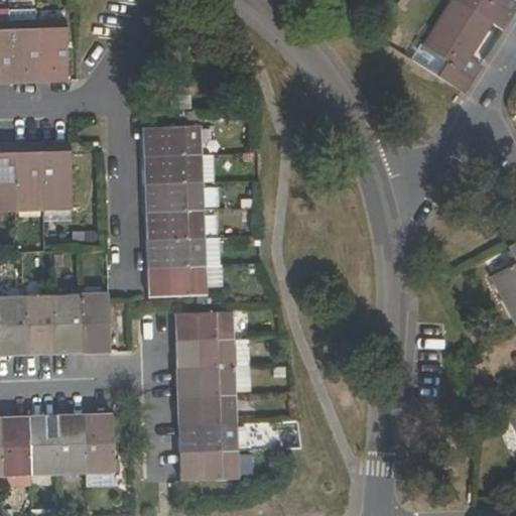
[(503,31),(515,8),(515,2),(511,0),(457,0),(457,2),(493,24),(503,31)]
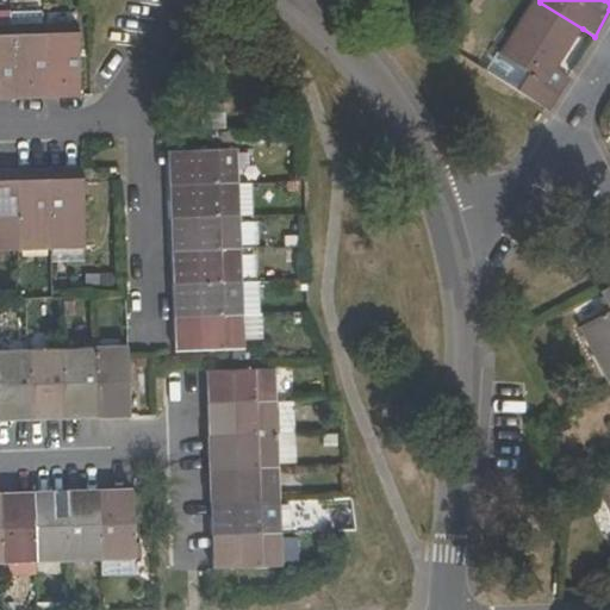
[(583,29),(540,2),(504,60),(528,74),(518,91),(548,110),(568,78),(556,69),(583,29)]
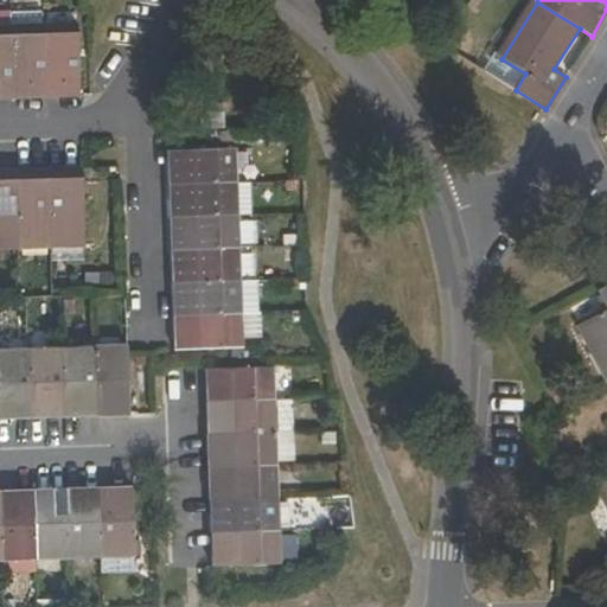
[(43,24),(45,96),(61,96),(78,95),(75,23),(43,24)]
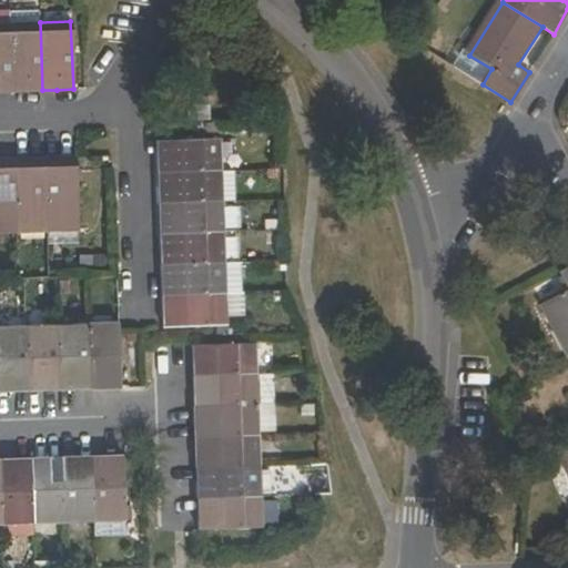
[(40,22),(9,23),(11,91),(29,90),(42,90),(40,22)]
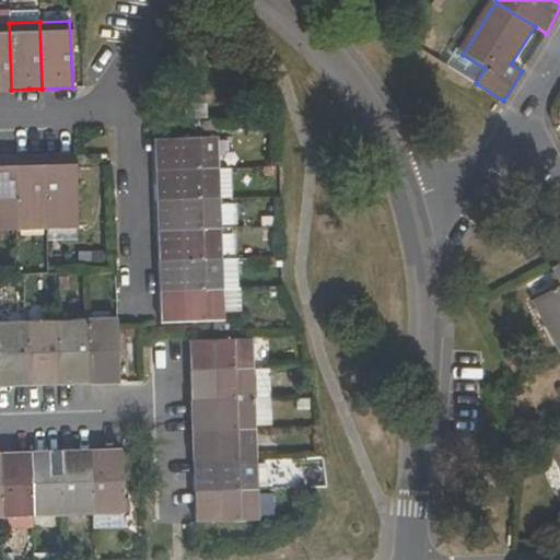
[(9,23),(0,23),(0,89),(11,90),(9,23)]
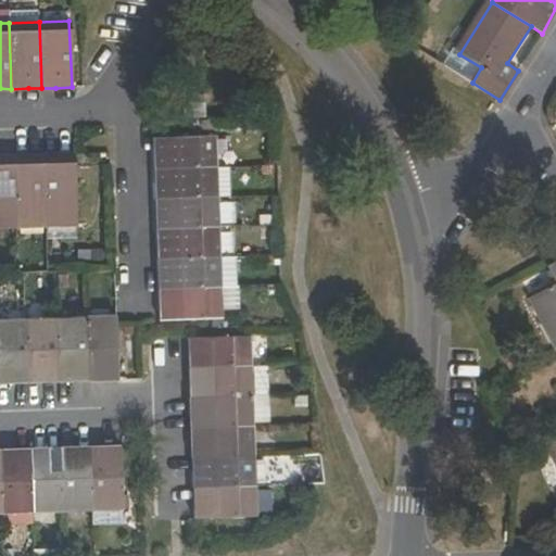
[(184,109),(185,118),(205,118),(205,96),(173,95),(172,109),(184,109)]
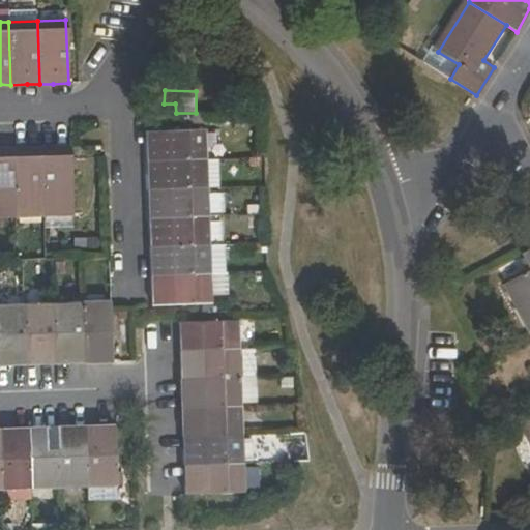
[(206,131),(147,133),(147,147),(147,160),(207,159),(206,131)]
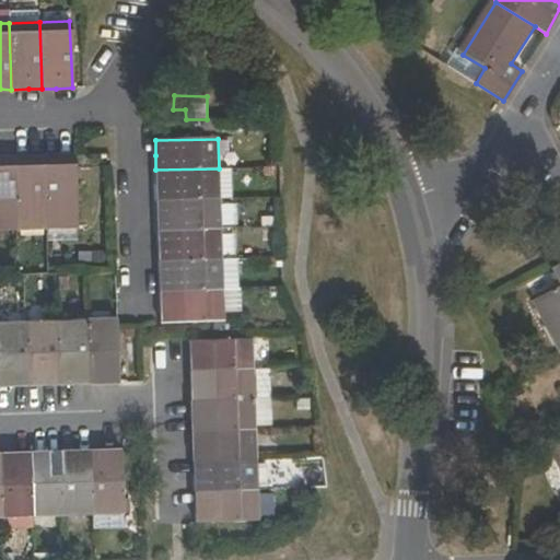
[(57,158),(42,159),(44,226),(44,241),(76,240),(73,158),(57,158)]
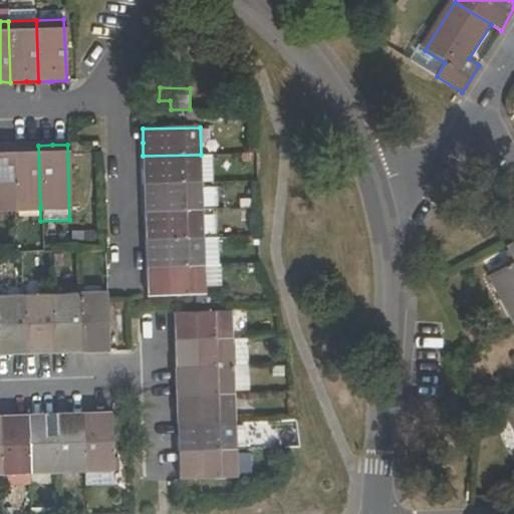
[(0,209),(13,209),(12,147),(0,147),(0,146),(0,209)]
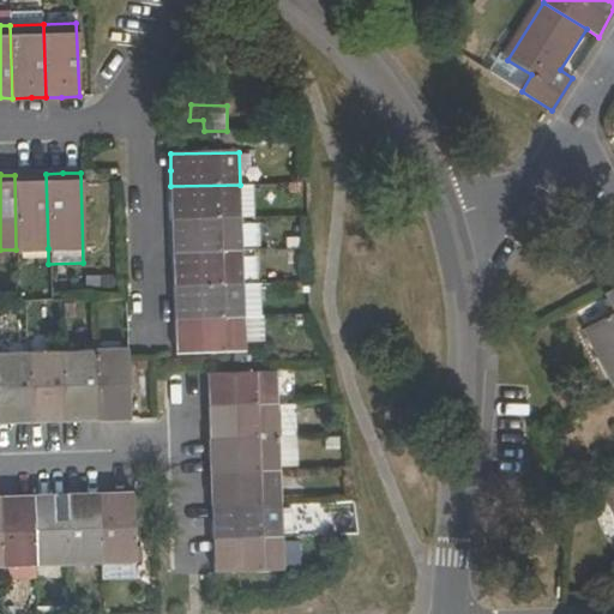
[(48,248),(46,174),(28,174),(14,175),(16,250),(48,248)]
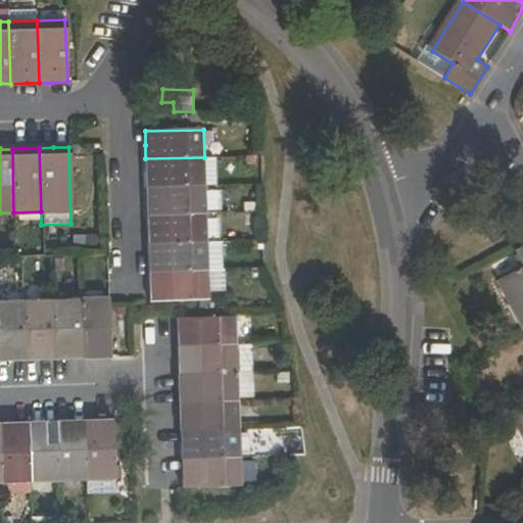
[(204,157),(145,158),(146,175),(146,188),(204,187),(204,157)]
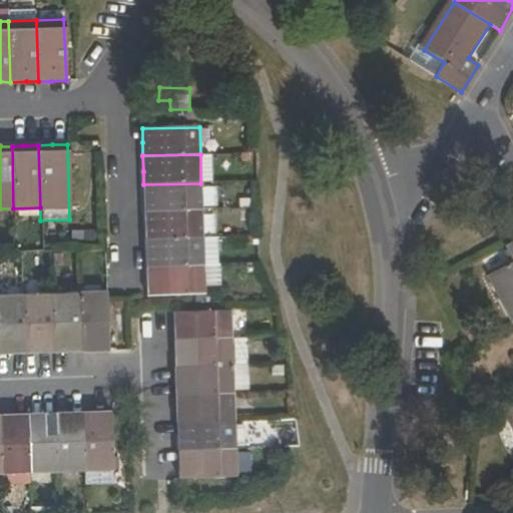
[(200,183),(143,184),(143,195),(144,213),(201,211),(200,183)]
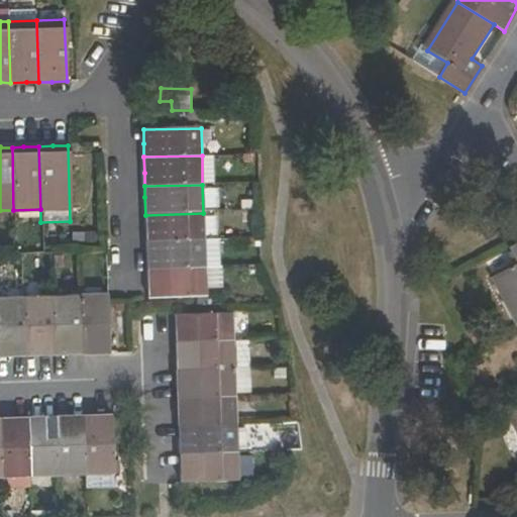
[(203,213),(145,215),(145,228),(145,240),(204,239),(203,213)]
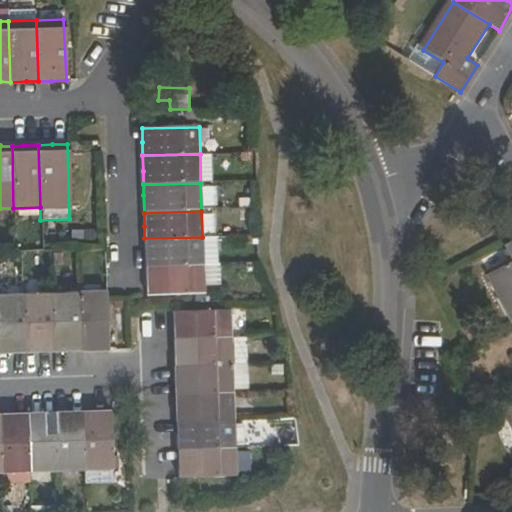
[(145,267),(202,266),(202,237),(144,238),(145,254),(145,267)]
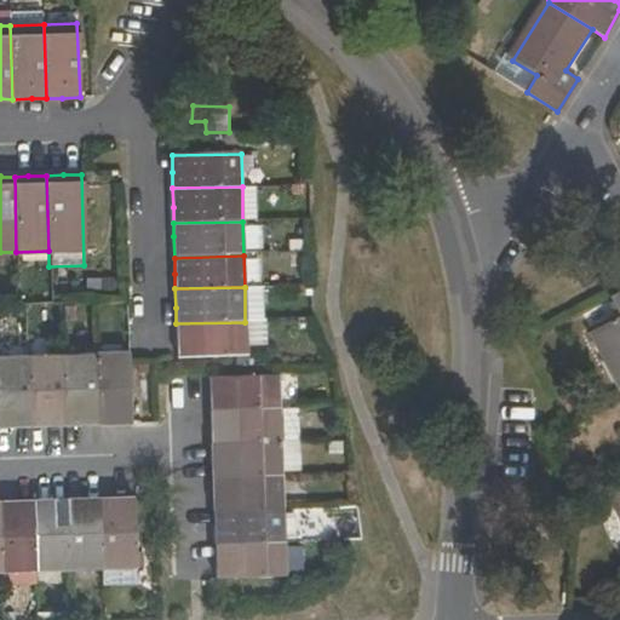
[(619,291),(609,298),(619,316),(619,317),(590,334),(619,394),(619,291)]
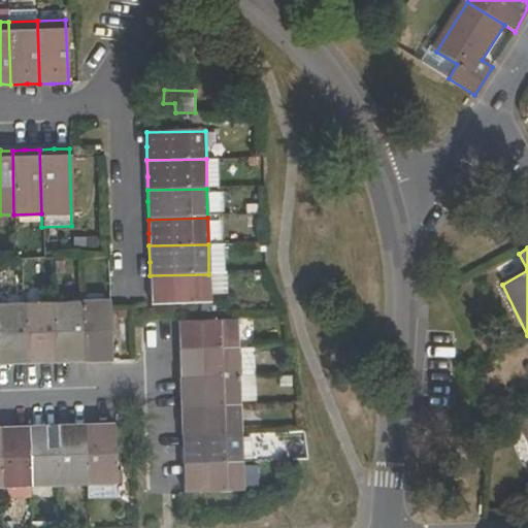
[(209,302),(208,274),(150,275),(150,286),(150,304),(209,302)]
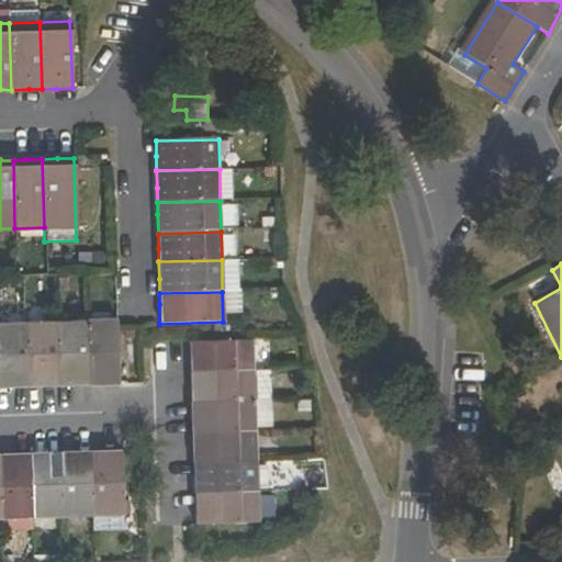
[(115,339),(115,318),(86,319),(87,386),(99,386),(117,385),(115,339)]
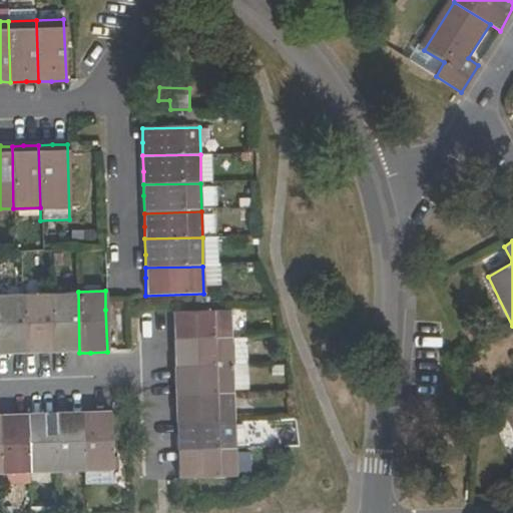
[(79,353),(78,292),(51,293),(52,354),(68,353),(79,353)]
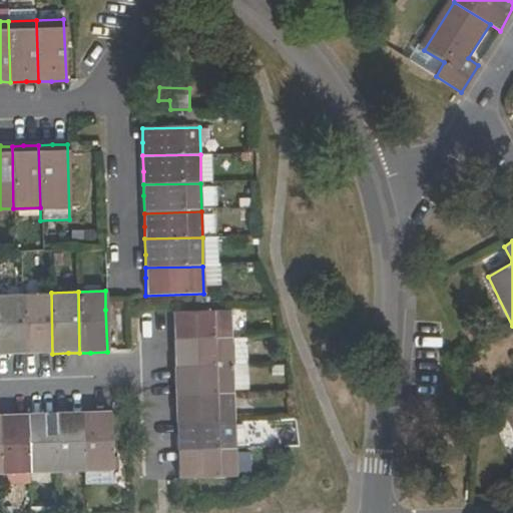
[(51,293),(22,295),(24,355),(42,354),(52,354),(51,293)]
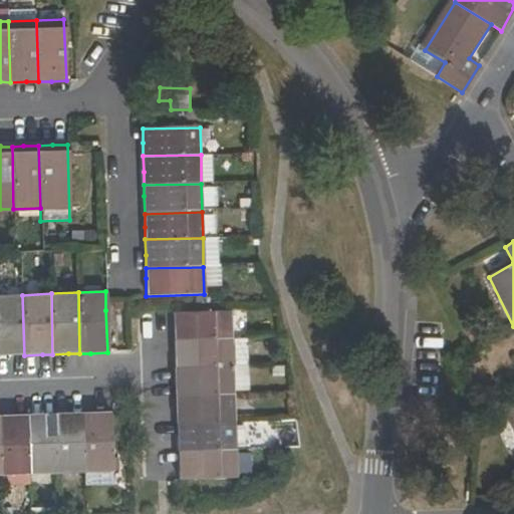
[(24,355),(22,295),(0,295),(0,355),(11,355),(24,355)]
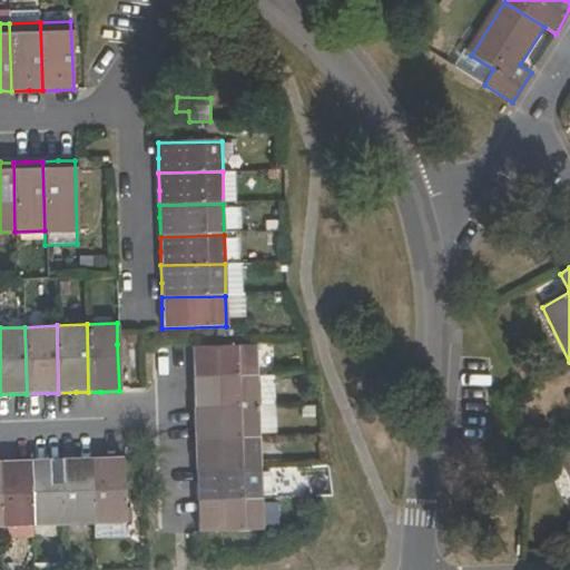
[(256,345),(193,347),(193,364),(193,379),(256,376),(256,345)]
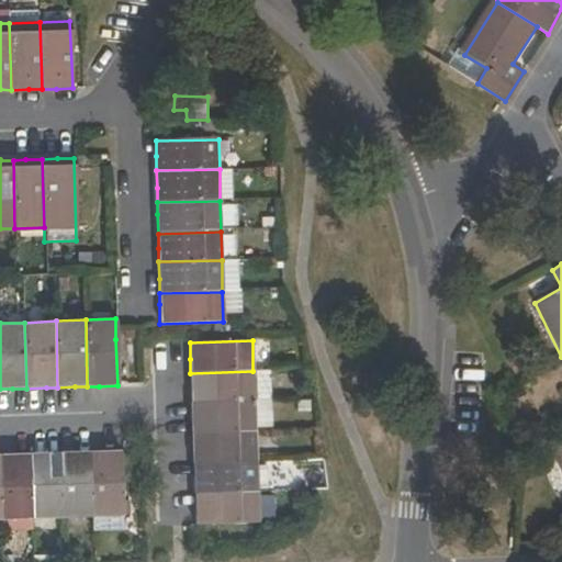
[(272,370),(258,367),(255,389),(269,391),(272,370)]
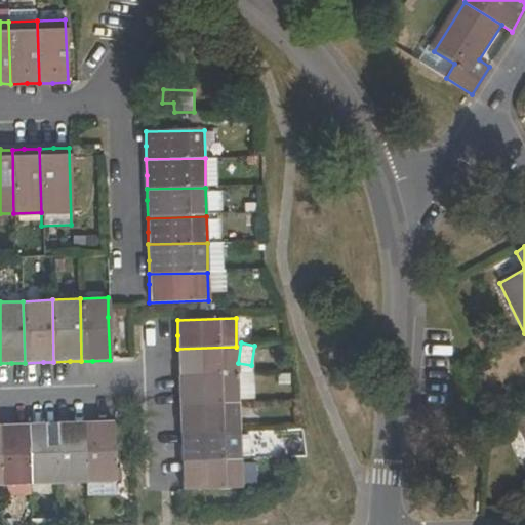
[(237,374),(236,347),(177,349),(178,359),(178,375),(237,374)]
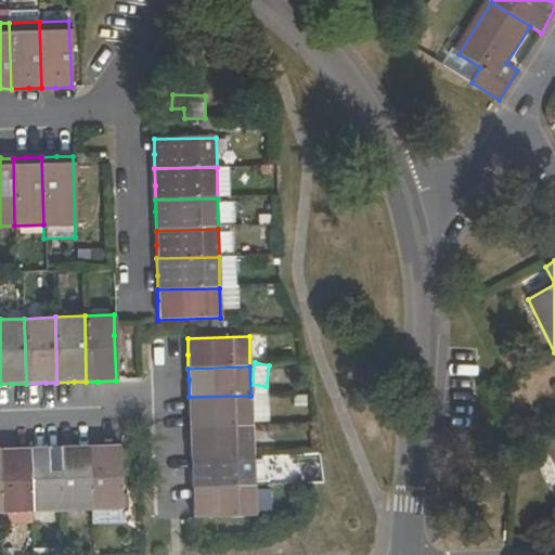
[(250,396),(189,397),(189,411),(190,428),(252,426),(250,396)]
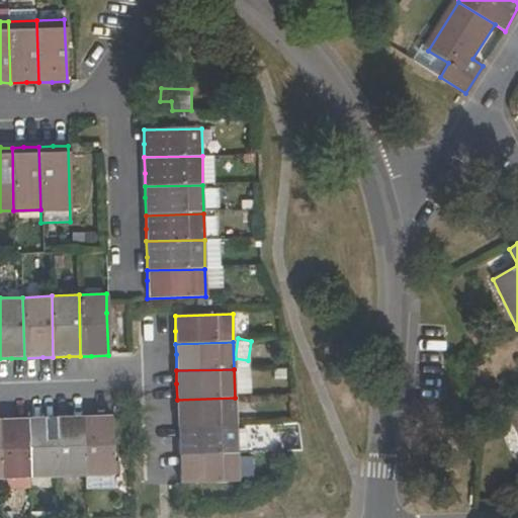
[(236,425),(235,398),(177,400),(177,414),(177,427),(236,425)]
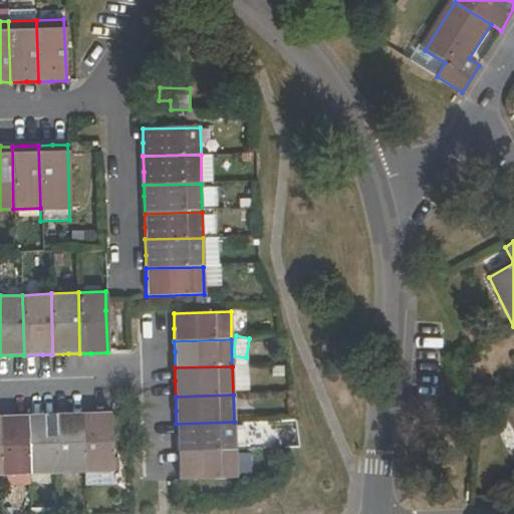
[(513,408),(505,413),(513,430),(513,408)]
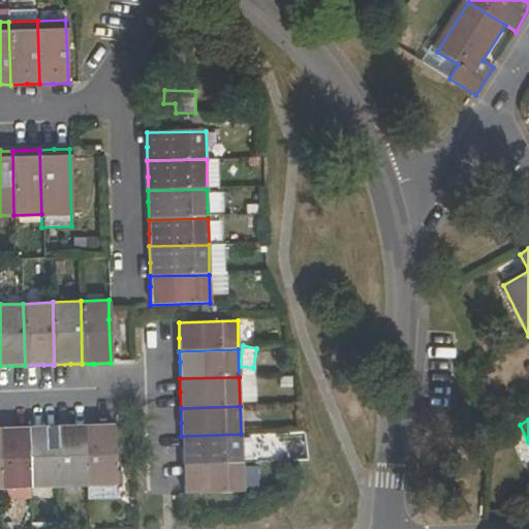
[(88,487),(87,426),(70,427),(57,427),(59,488),(88,487)]
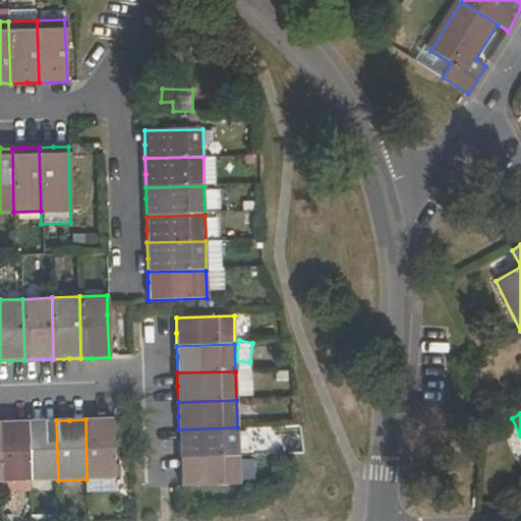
[(100,419),(85,419),(87,479),(114,478),(113,419),(100,419)]
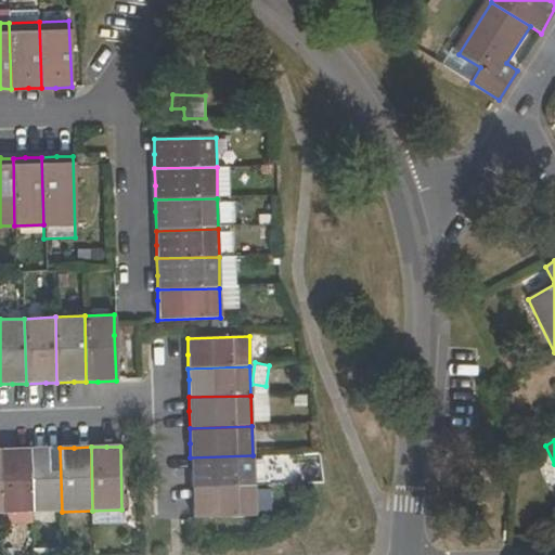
[(62,512),(60,448),(38,449),(29,449),(31,513),(62,512)]
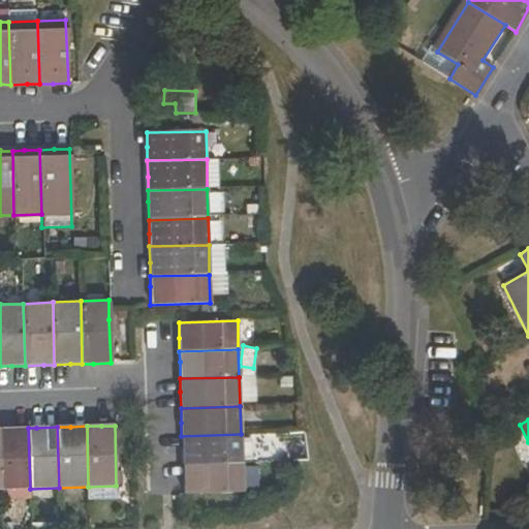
[(30,489),(28,428),(13,429),(0,429),(2,490),(30,489)]
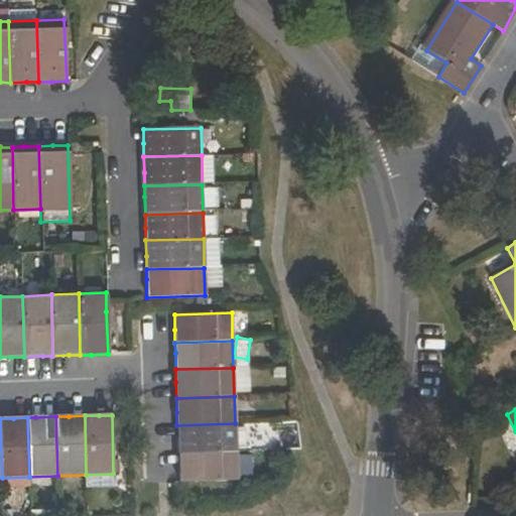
[(235,453),(235,423),(176,425),(177,443),(177,455),(235,453)]
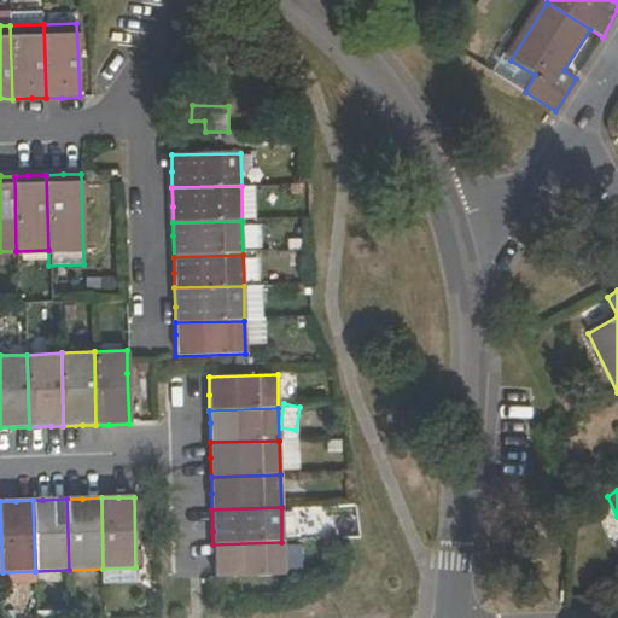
[(283,575),(281,542),(213,544),(213,560),(214,577),(283,575)]
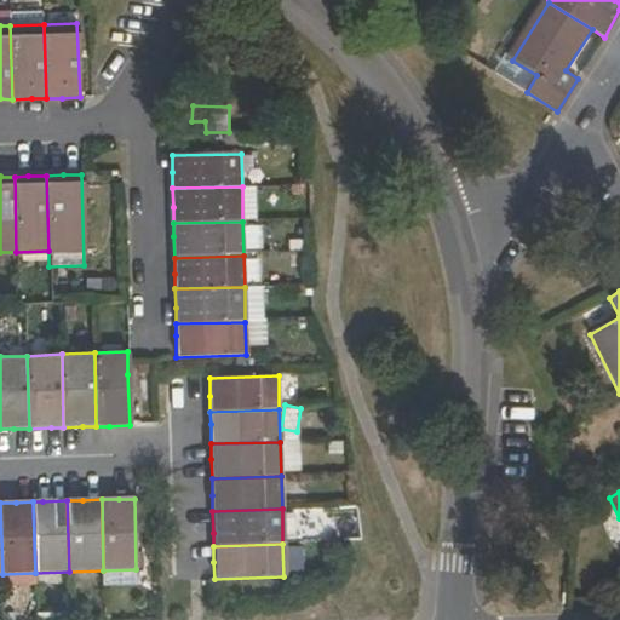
All buildings are outlined.
